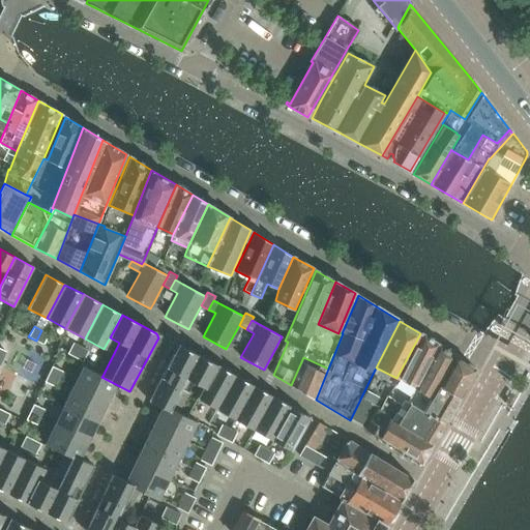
[(49,334),(41,330),(36,341),(43,345),(49,334)]
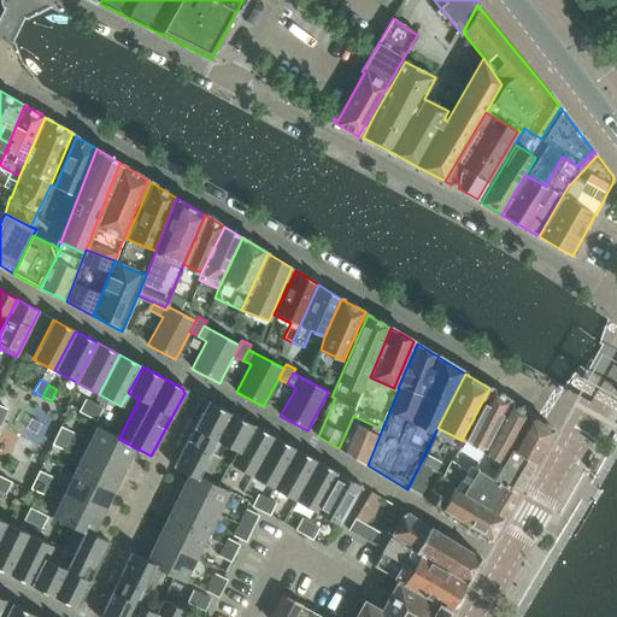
[(489,388),(462,440),(451,460),(468,469),(470,464),(474,466),(474,465),(482,452),(511,401),(489,388)]
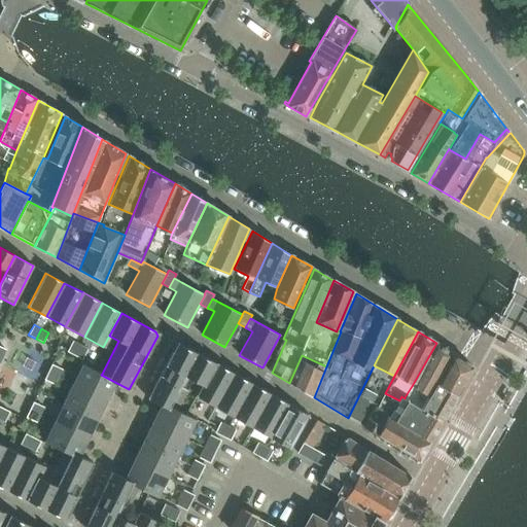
[(79,345),(72,341),(67,351),(74,355),(79,345)]
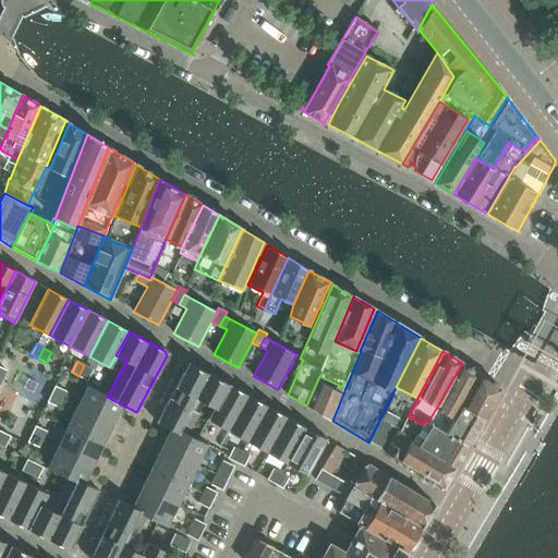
[(462,363),(436,409),(453,416),(461,403),(478,374),(462,363)]
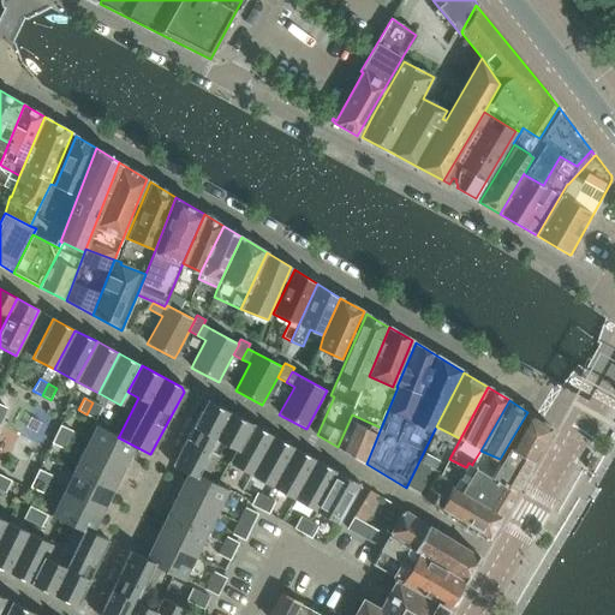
[(187,472),(204,482),(206,479),(225,445),(236,451),(250,424),(209,401),(206,402),(172,465),(187,472)]
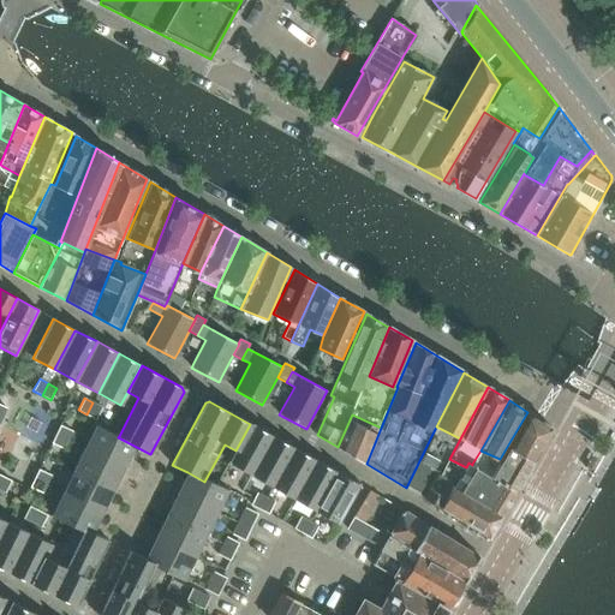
[(101,407),(93,402),(87,415),(95,419),(101,407)]
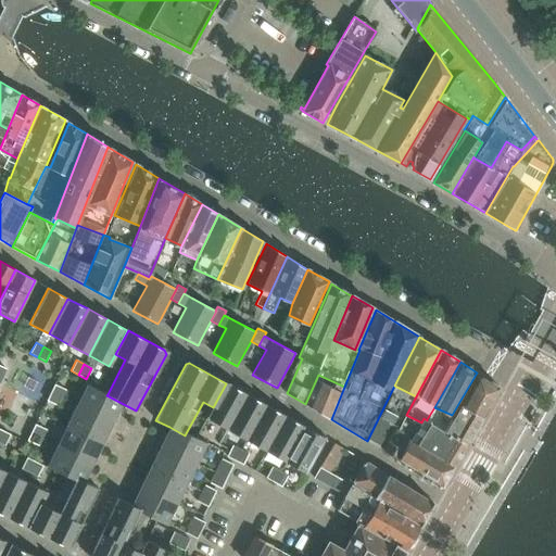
[(459,402),(482,415),(498,387),(477,373),(459,402)]
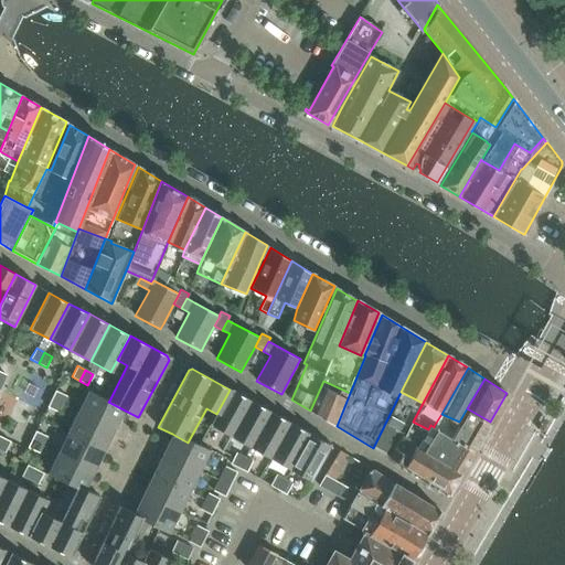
[(350,393),(323,381),(310,411),(337,426),(350,393)]
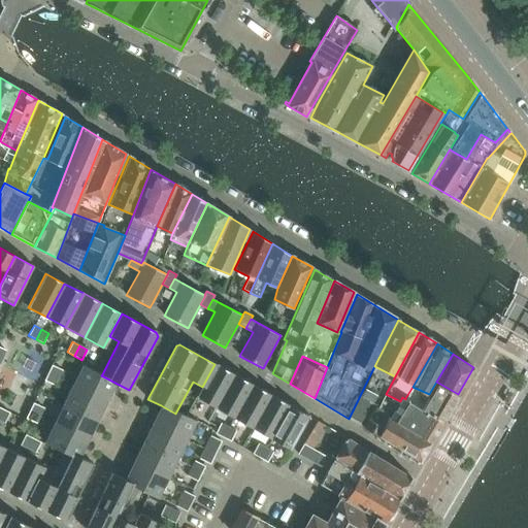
[(73,384),(107,401),(116,384),(101,375),(102,374),(83,364),(73,384)]
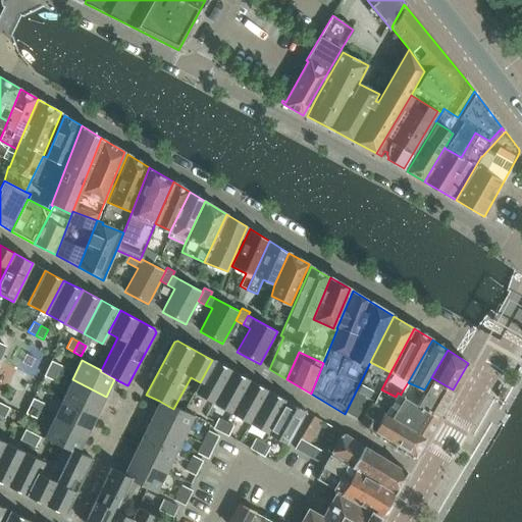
[(212,360),(200,382),(194,393),(213,403),(231,370),(212,360)]
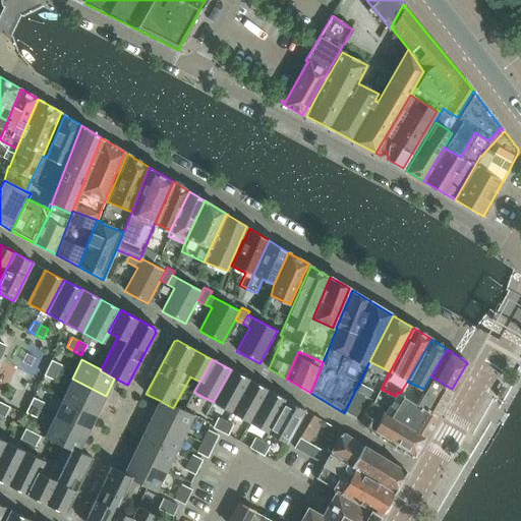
[(61,365),(51,360),(47,367),(57,372),(61,365)]
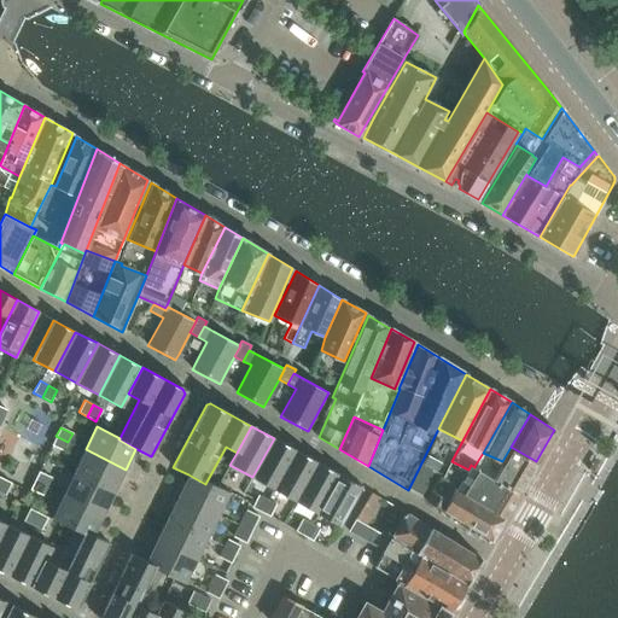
[(68,442),(56,436),(52,445),(64,450),(68,442)]
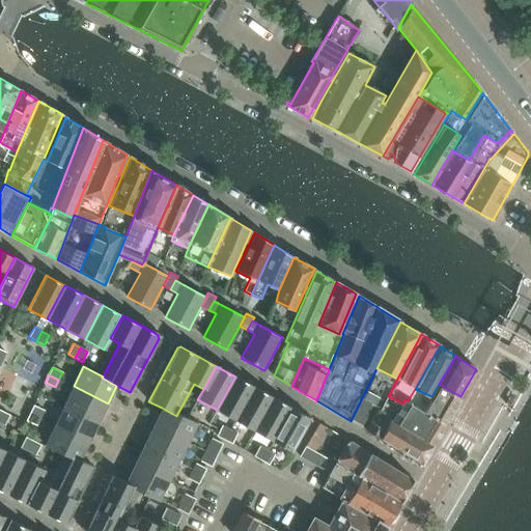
[(254,387),(235,376),(217,410),(235,421),(254,387)]
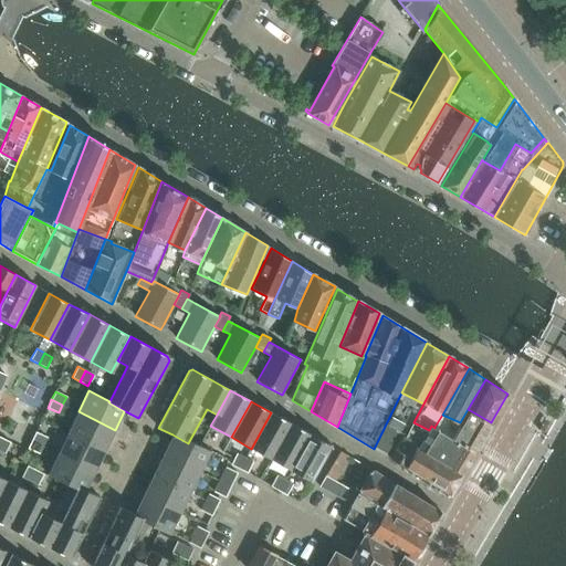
[(442,415),(435,427),(458,442),(468,448),(471,450),(474,451),(490,423),(484,420),(468,409),(460,422),(442,415)]
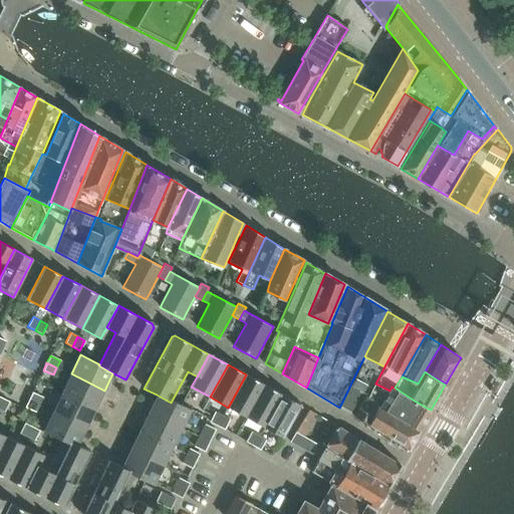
[(104,391),(71,373),(61,393),(95,409),(104,391)]
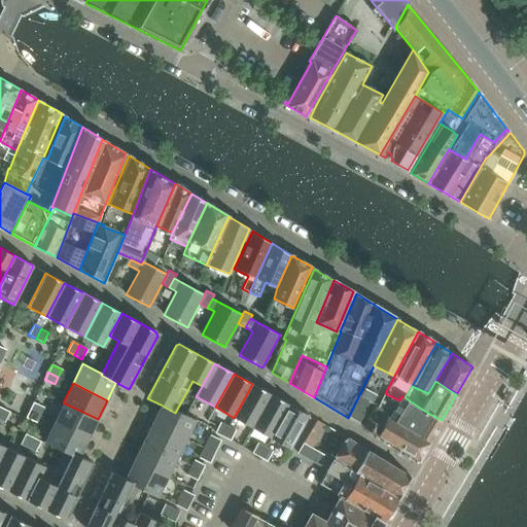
[(234,418),(252,428),(271,394),(252,384),(234,418)]
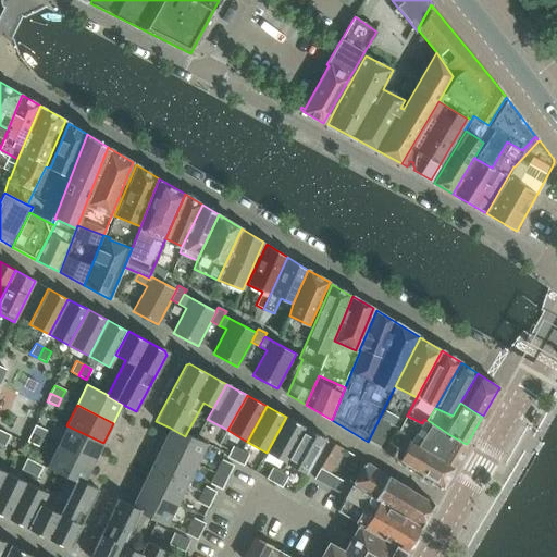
[(454,467),(467,444),(463,443),(460,441),(450,435),(428,421),(424,419),(422,423),(407,416),(400,429),(413,436),(410,441),(454,467)]
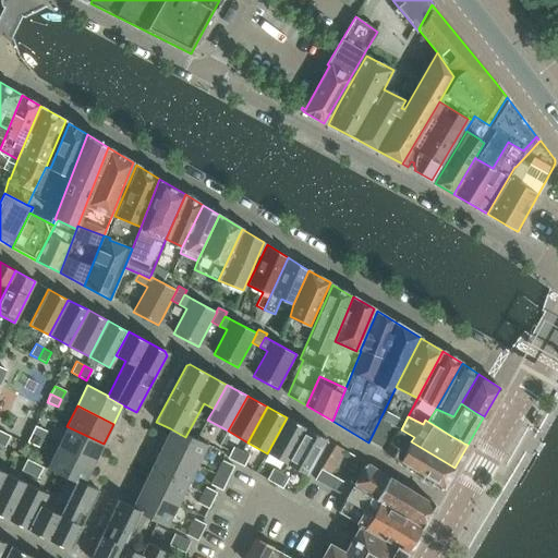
[(267,453),(287,464),(306,428),(287,417),(267,453)]
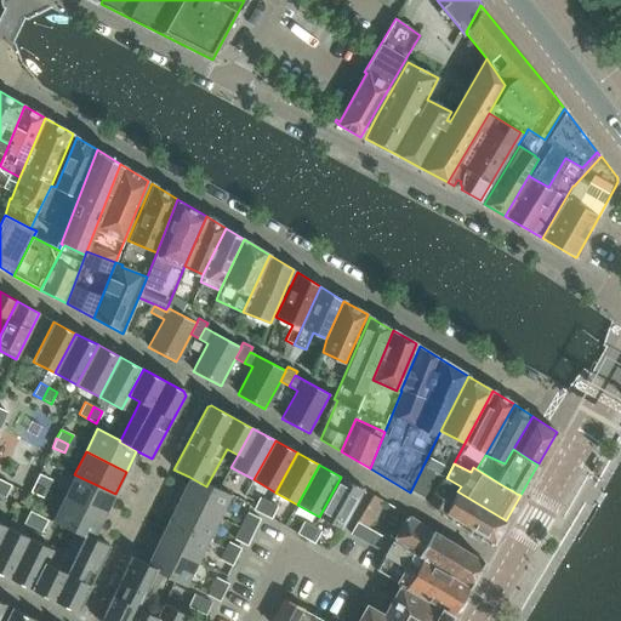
[(410,493),(428,503),(443,477),(423,465),(410,493)]
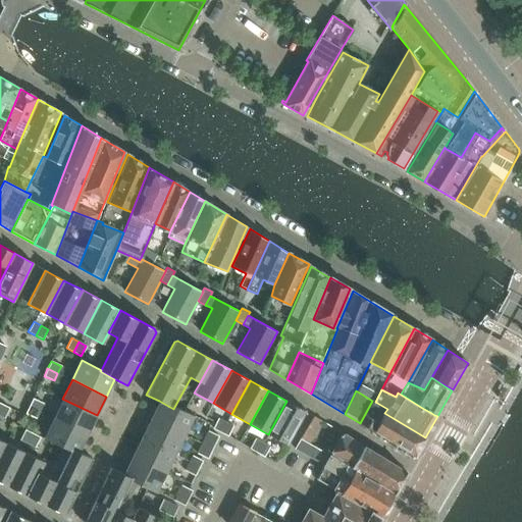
[(43,403),(33,399),(29,406),(39,411),(43,403)]
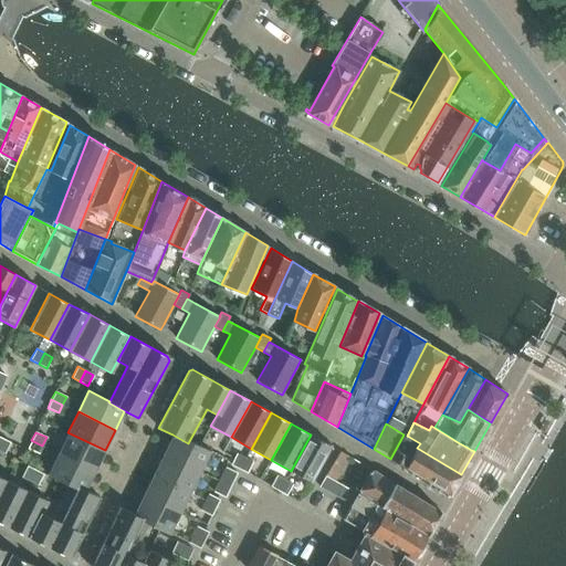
[(67,432),(58,453),(95,471),(105,450),(67,432)]
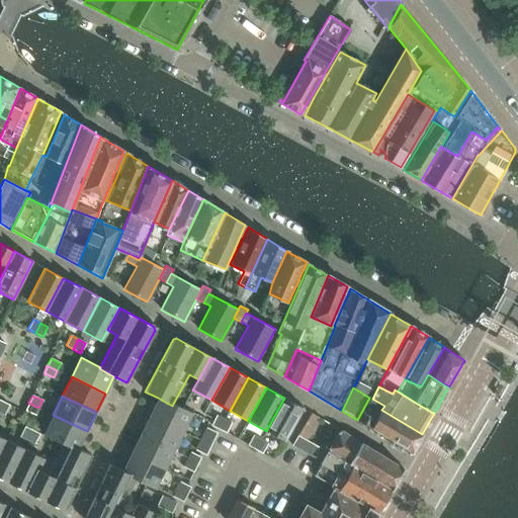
[(149,416),(183,432),(192,414),(173,404),(172,406),(158,398),(149,416)]
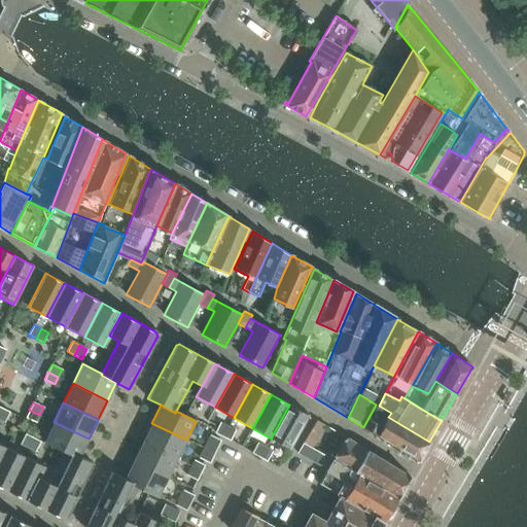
[(289,405),(271,438),(290,449),(309,415),(289,405)]
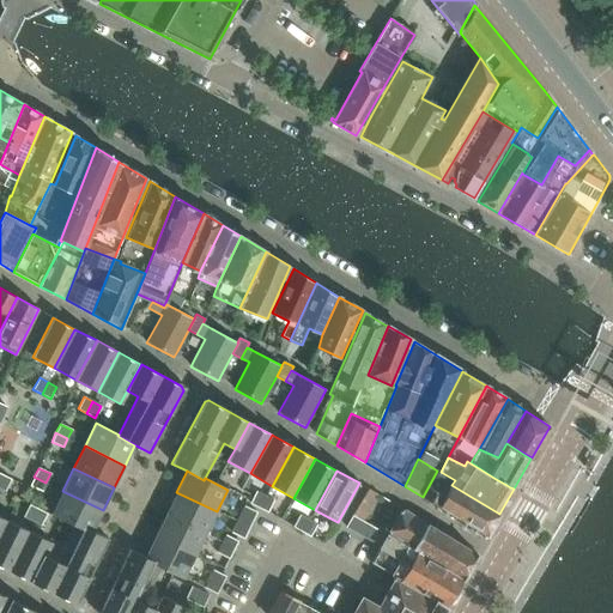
[(441,472),(437,471),(423,497),(439,507),(451,485),(455,480),(441,472)]
